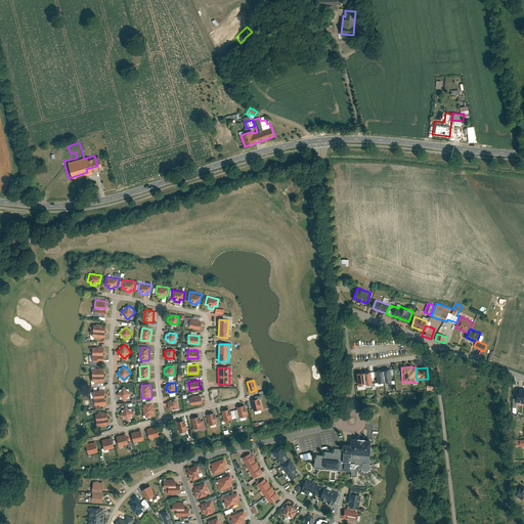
[(124,386),(118,393),(125,400),(131,393),(124,386)]
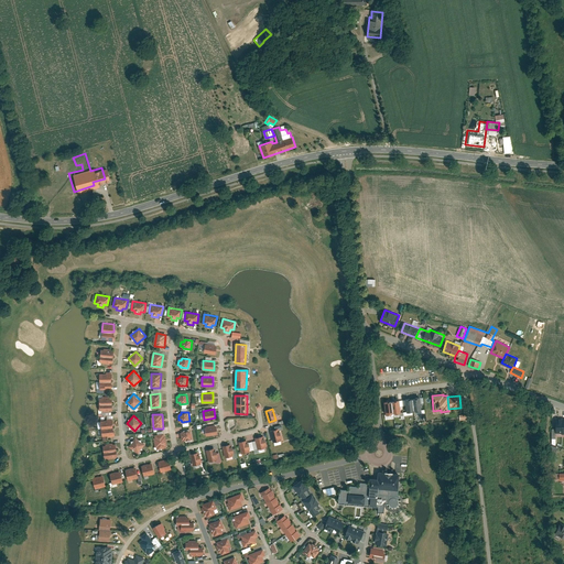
[(205,427),(206,436),(217,434),(216,425),(205,427)]
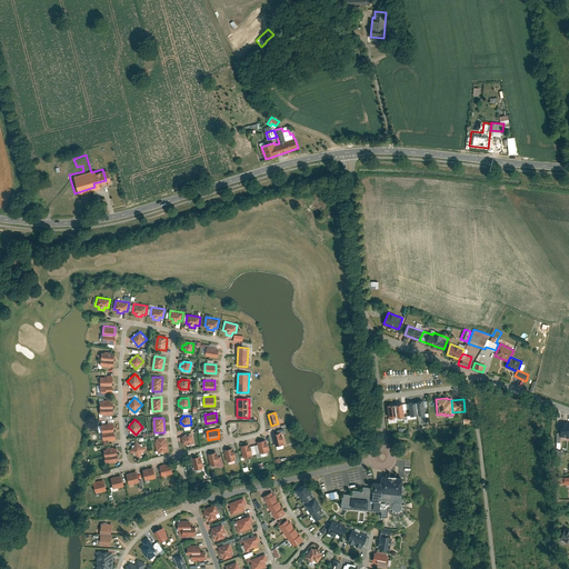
[(281,432),(272,435),(276,445),(283,442),(281,432)]
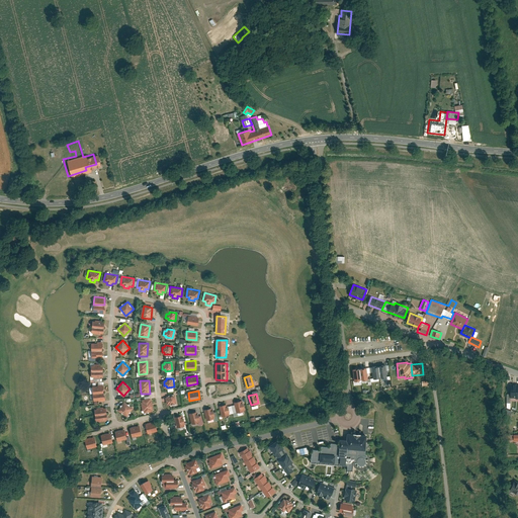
[(176,404),(175,395),(168,397),(168,399),(166,399),(167,404),(169,403),(169,405),(176,404)]
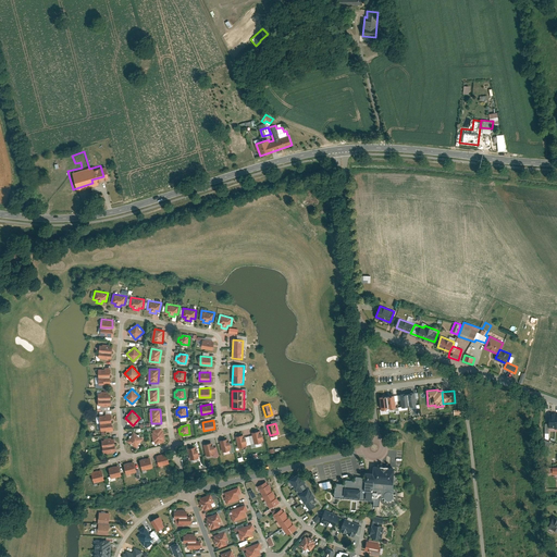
[(162,429),(152,431),(155,443),(165,442),(162,429)]
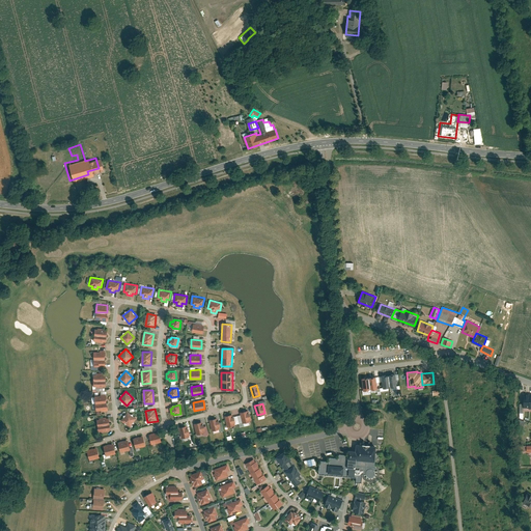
[(247,410),(241,412),(243,422),(250,421),(247,410)]
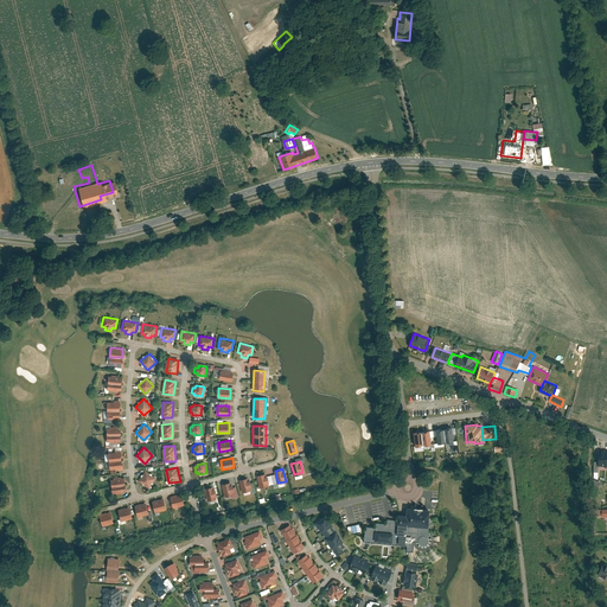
[(155,478),(146,471),(139,481),(149,489),(155,478)]
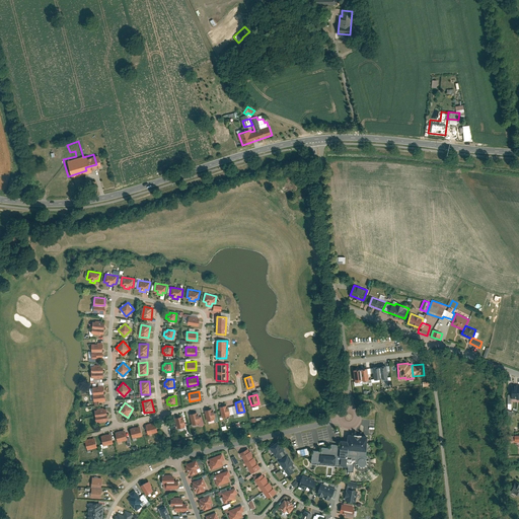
[(227,405),(220,408),(222,417),(229,415),(227,405)]
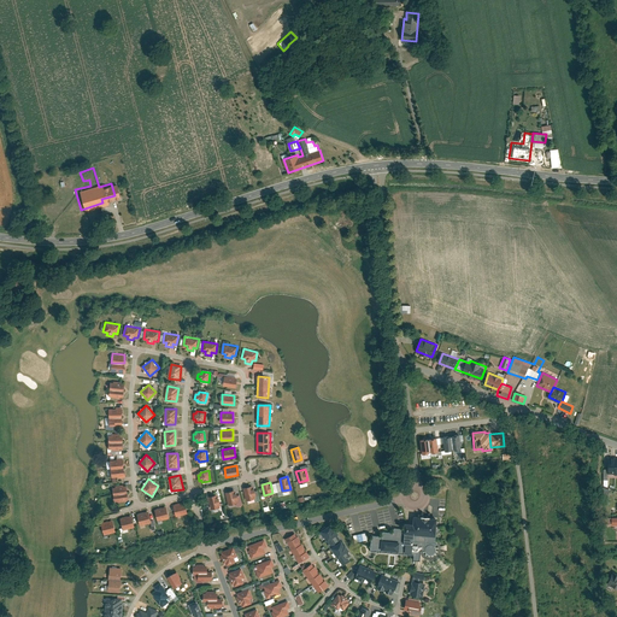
[(252,486),(242,488),(246,499),(254,497),(252,486)]
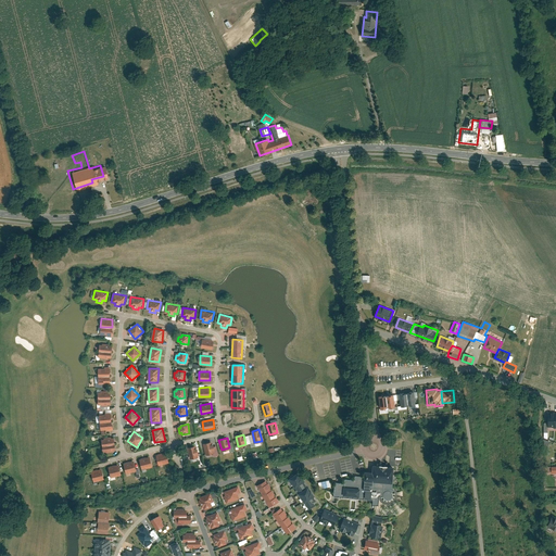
[(212,442),(203,444),(206,454),(214,452),(212,442)]
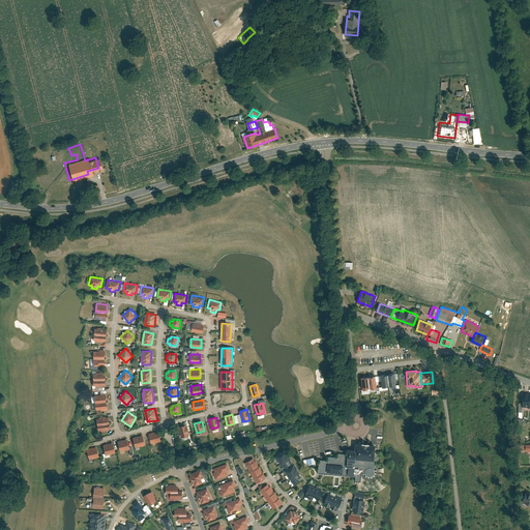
[(109,423),(97,425),(98,432),(110,431),(109,423)]
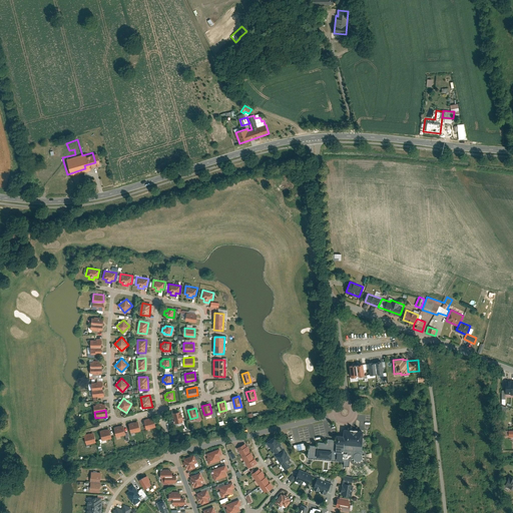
[(180,411),(173,413),(175,423),(182,421),(180,411)]
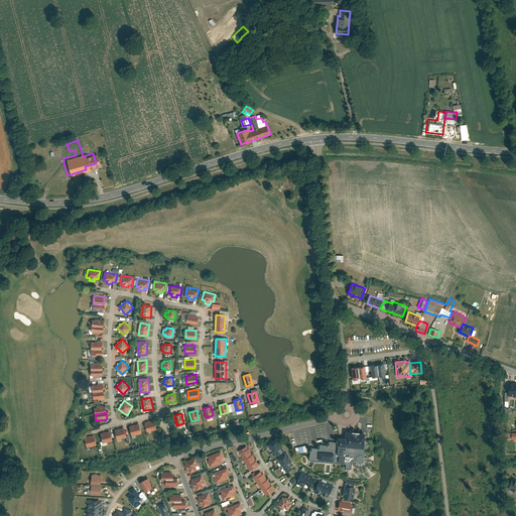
[(154,420),(145,422),(147,430),(156,427),(154,420)]
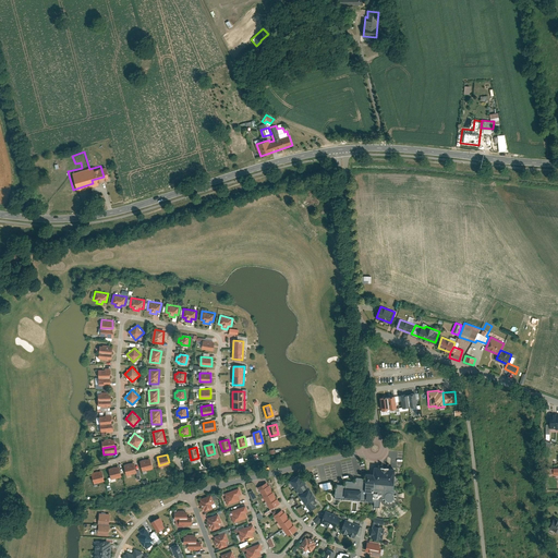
[(150,458),(140,461),(143,471),(154,468),(150,458)]
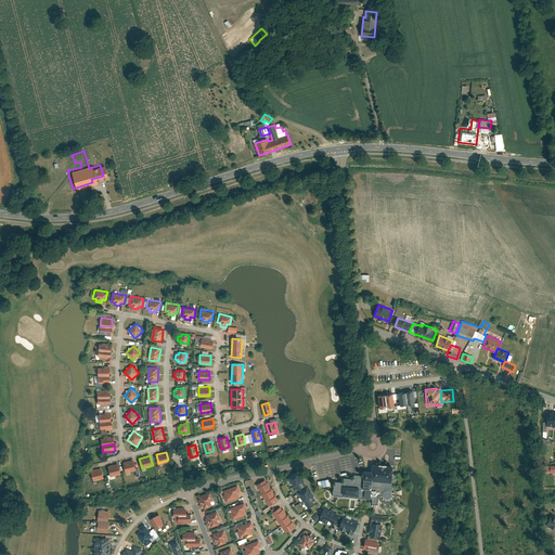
[(133,460),(124,462),(125,472),(136,469),(133,460)]
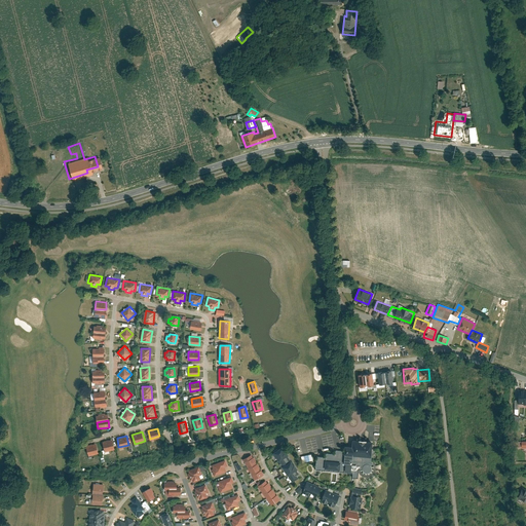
[(111,439),(102,442),(105,451),(114,449),(111,439)]
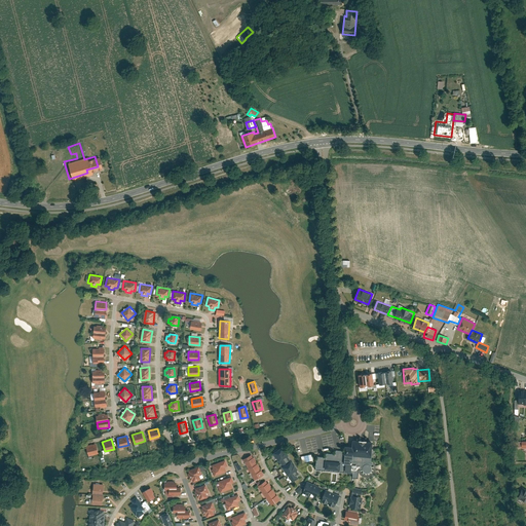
[(344,450),(343,471),(352,472),(351,476),(359,477),(360,468),(364,468),(364,470),(365,471),(366,472),(368,472),(369,472),(371,471),(372,470),(372,468),(372,466),(372,465),(371,464),(373,462),(371,461),(372,450),(371,450),(372,441),(353,440),(353,447),(345,446),(344,450)]
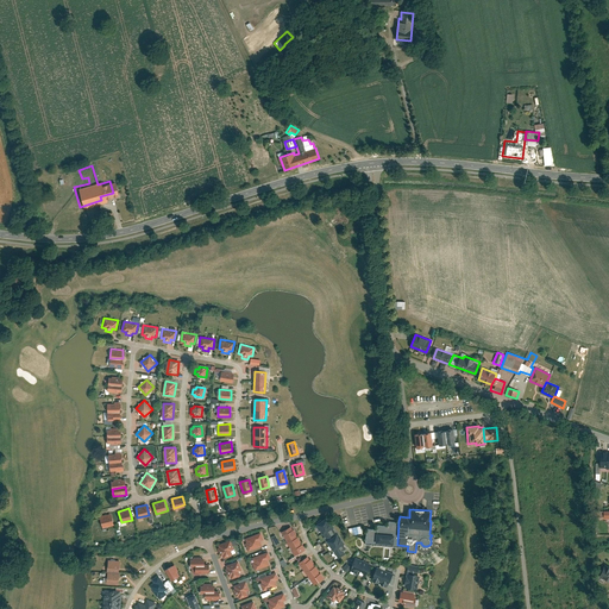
[(111,513),(100,515),(102,527),(114,525),(111,513)]
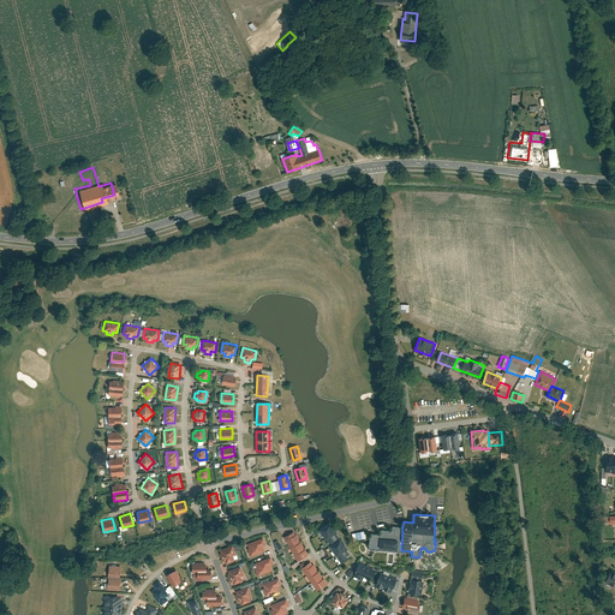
[(332,525),(329,521),(318,527),(326,538),(338,531),(333,524),(332,525)]
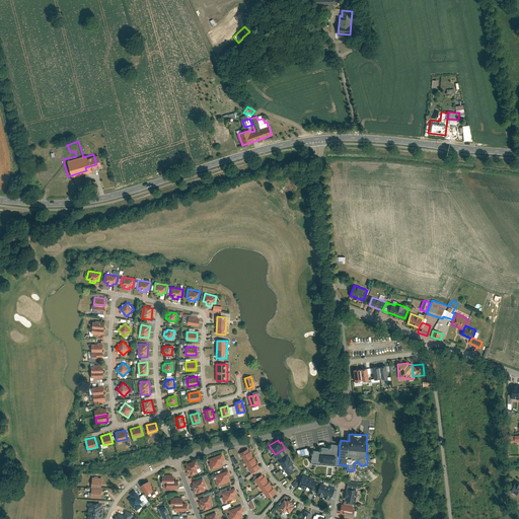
[(243,460),(252,455),(249,448),(239,453),(243,460)]
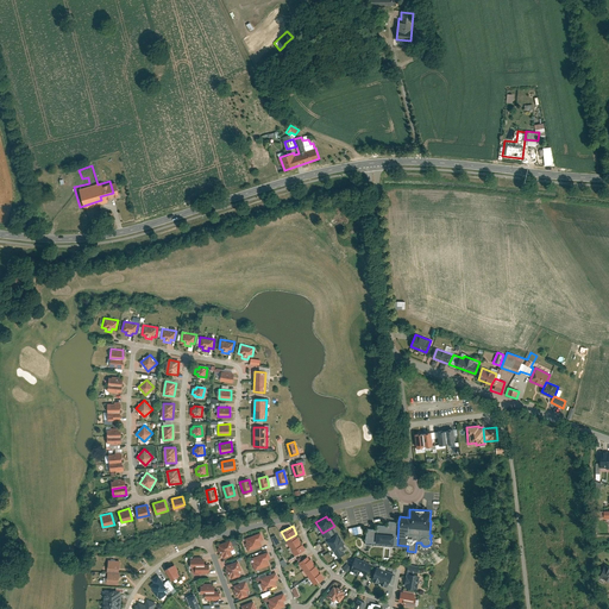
[(322,533),(326,539),(337,532),(333,527),(322,533)]
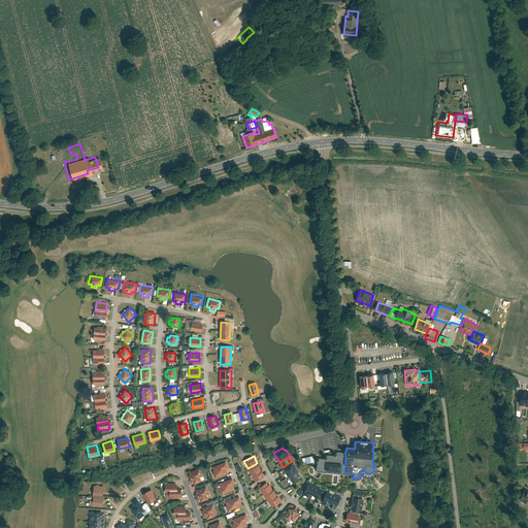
[(294,465),(292,461),(283,467),(289,476),(297,471),(299,470),(295,464),(294,465)]
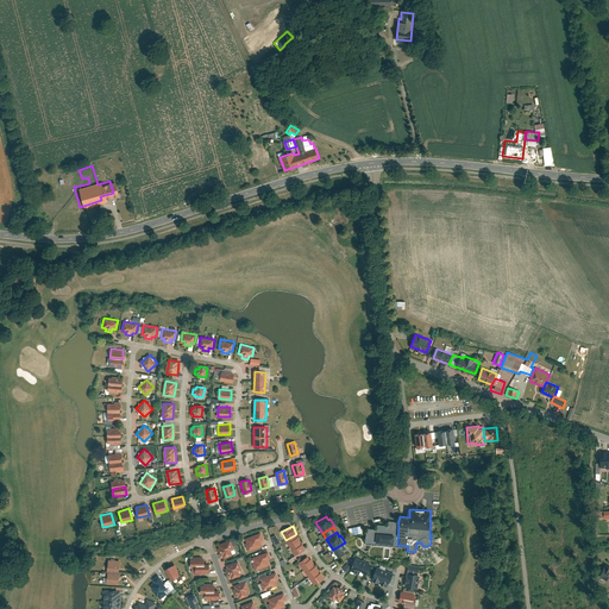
[(263,539),(261,533),(245,539),(246,542),(245,544),(248,551),(262,546),(259,540),(263,539)]
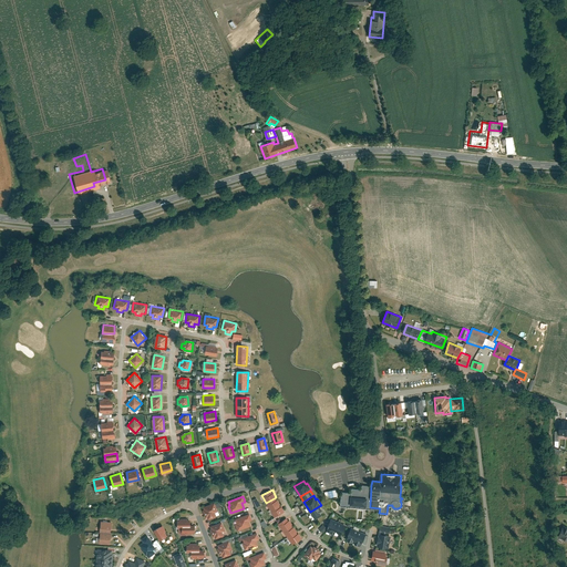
[(270,509),(280,504),(276,497),(266,503),(270,509)]
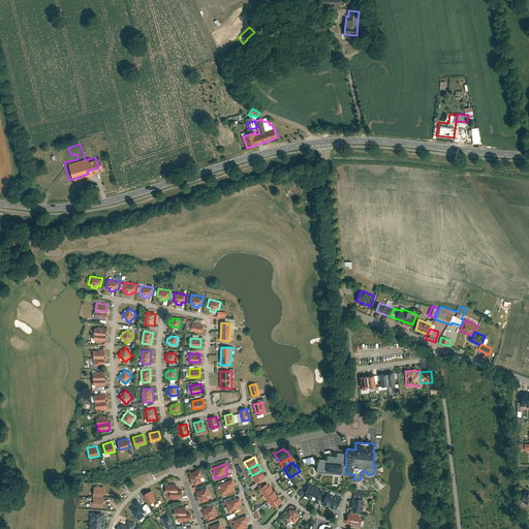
[(203,481),(200,477),(203,477),(199,469),(189,472),(190,475),(189,475),(191,483),(193,481),(194,485),(203,481)]
